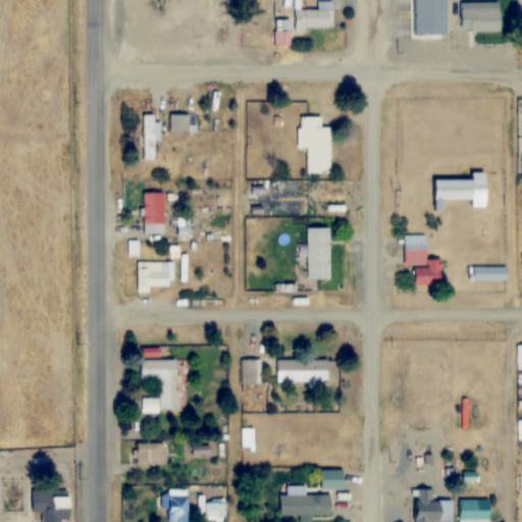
[(447,0),(414,0),(415,34),(448,34),(447,0)]
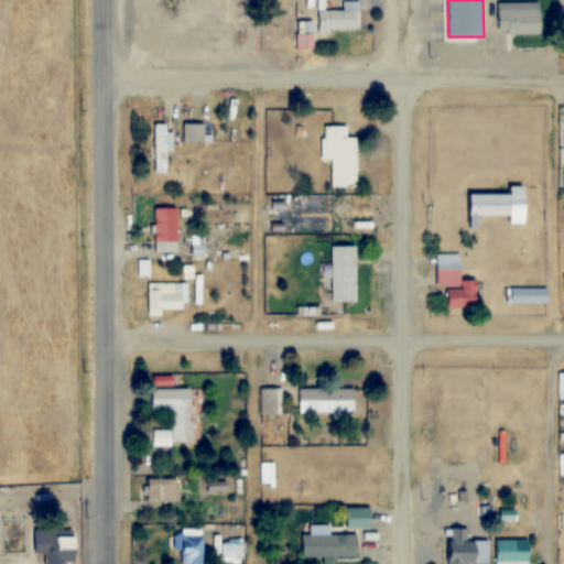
[(342,10),(317,10),(317,32),(358,32),(358,1),(342,1),(342,10)]
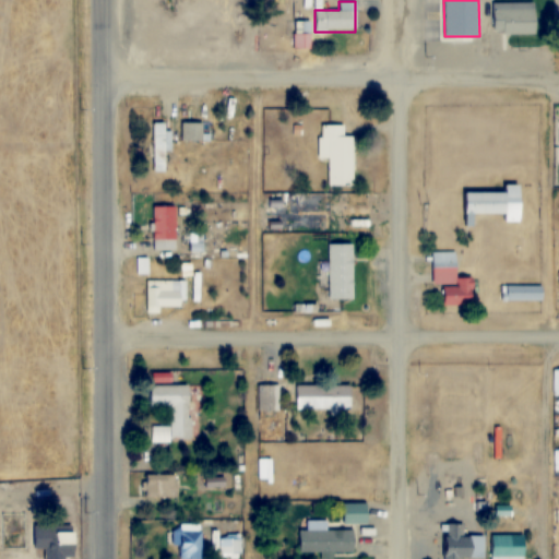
[(535,34),(535,2),(495,2),(495,34),(535,34)]
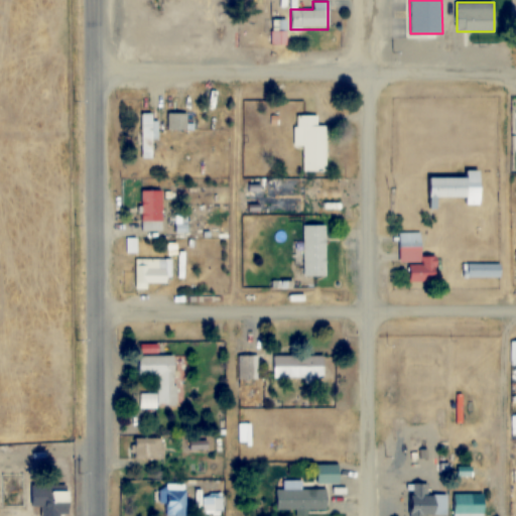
[(271,45),(285,44),(284,28),(271,28),(271,45)]
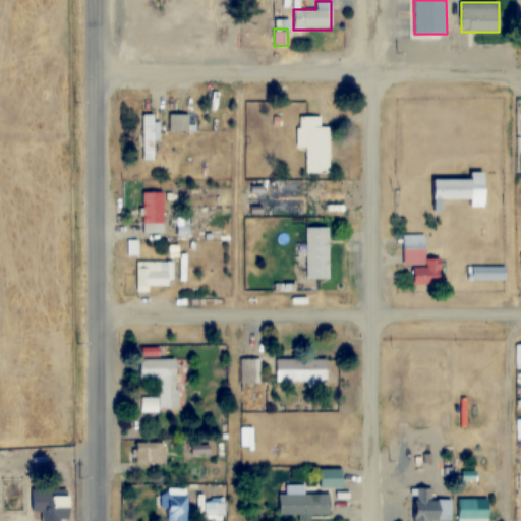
[(155,114),(139,114),(139,160),(155,160),(155,114)]
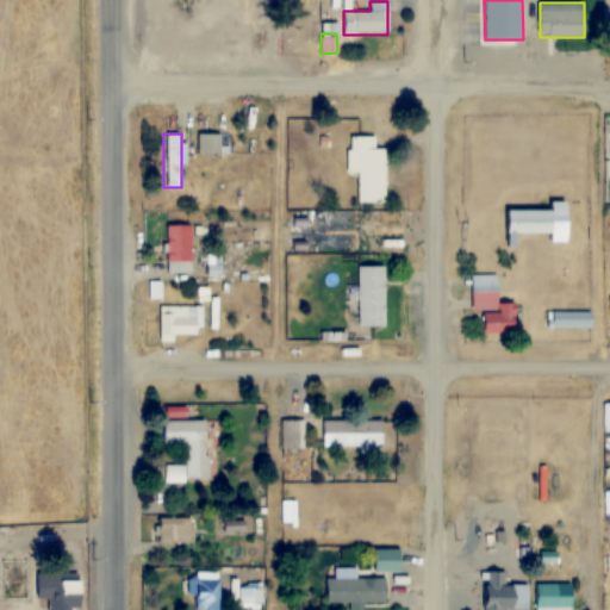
[(221,134),(197,134),(197,154),(221,154),(221,134)]
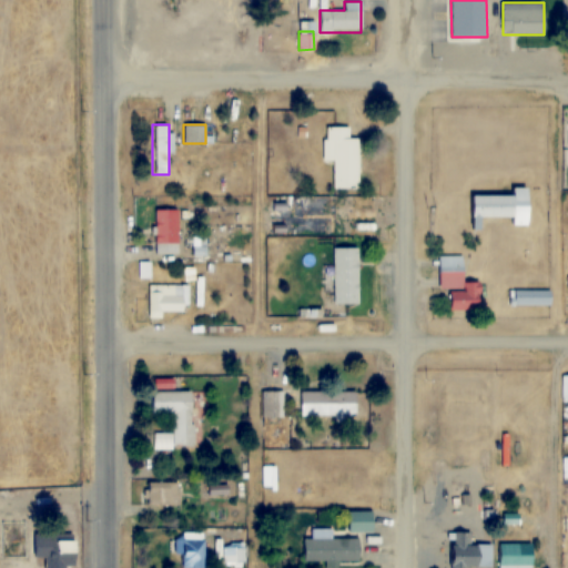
[(333,161),(333,190),(358,190),(358,138),(350,138),(350,127),(324,127),(324,161),(333,161)]
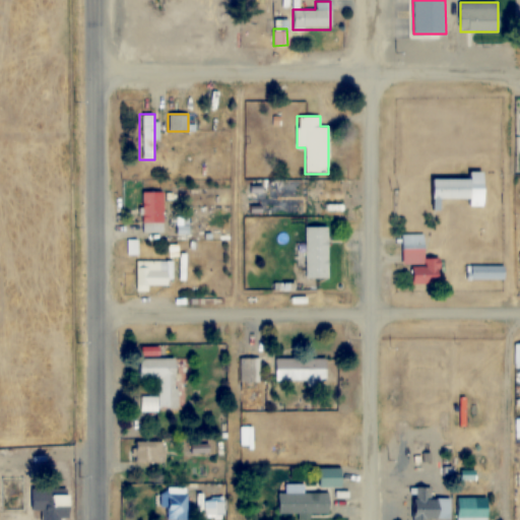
[(433,210),(441,210),(441,199),(469,199),(469,206),(484,206),(484,173),(470,173),(470,180),(433,180),(433,210)]
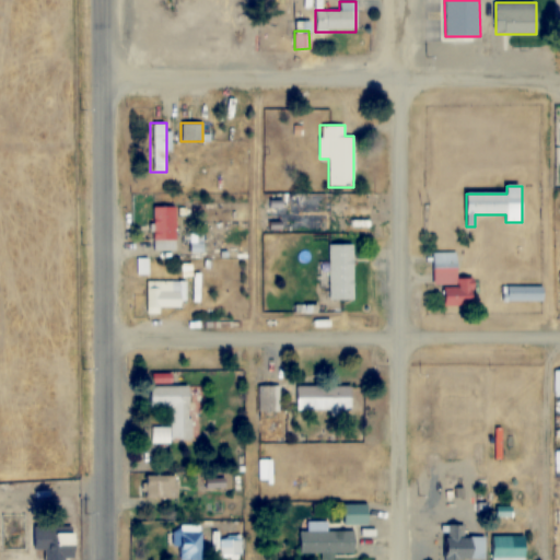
[(177,251),(177,207),(153,207),(153,251),(177,251)]
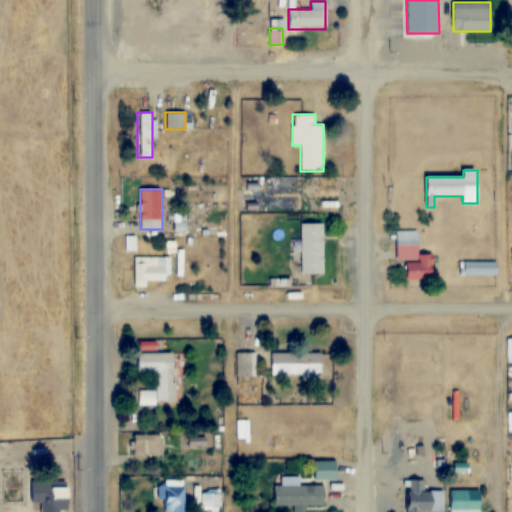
[(324,223),(302,223),(302,275),(324,275),(324,223)]
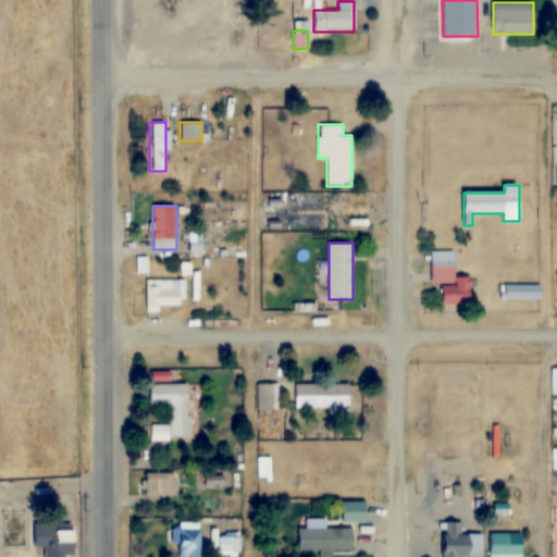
[(431,284),(442,284),(442,302),(472,301),(471,276),(455,277),(454,250),(430,251),(431,284)]
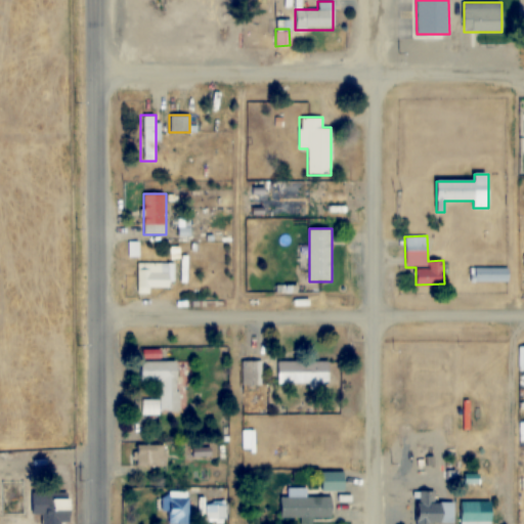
[(178,277),(178,264),(138,264),(138,294),(149,294),(149,288),(173,288),(173,277),(178,277)]
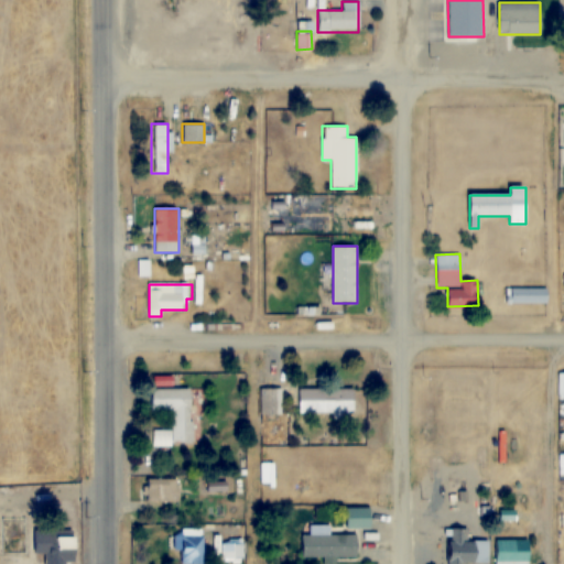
[(548,288),(505,288),(505,303),(548,303),(548,288)]
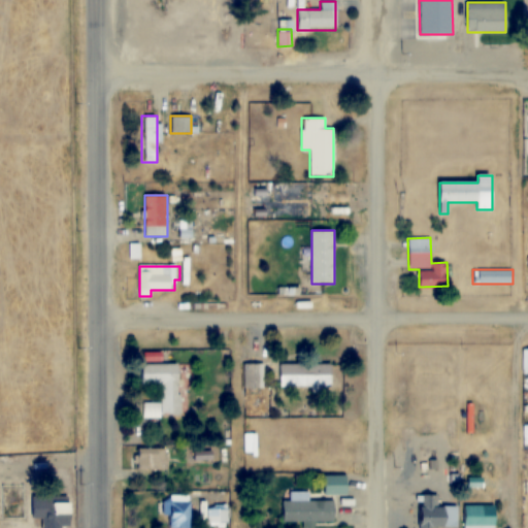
[(162,385),(162,411),(179,411),(179,364),(140,364),(140,385),(162,385)]
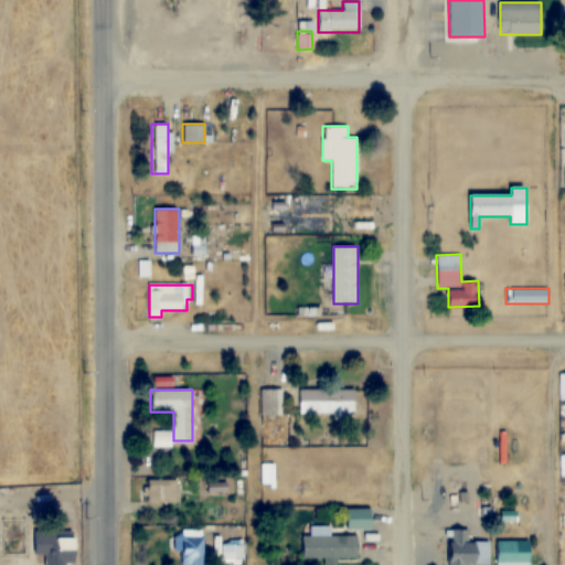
[(300,414),(355,414),(355,390),(300,390),(300,414)]
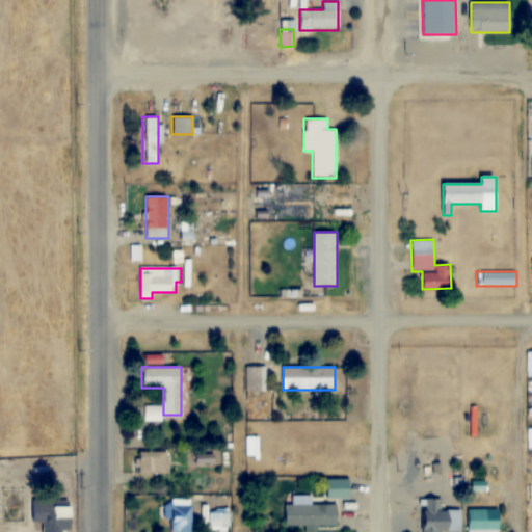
[(256,377),(246,377),(246,389),(264,389),(264,372),(256,372),(256,377)]
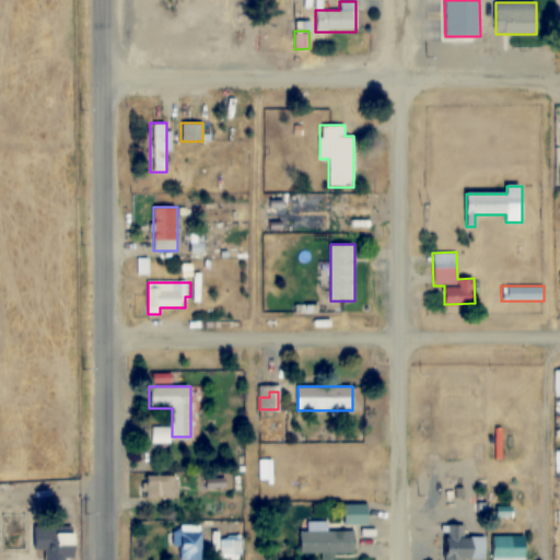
[(226,491),(226,473),(199,473),(199,491),(226,491)]
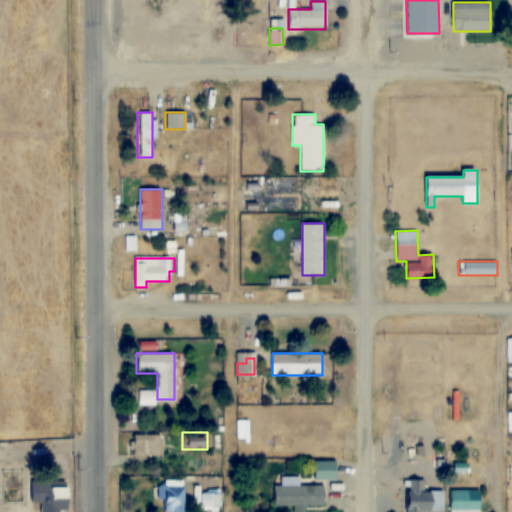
[(133,434),(133,455),(163,455),(163,434),(133,434)]
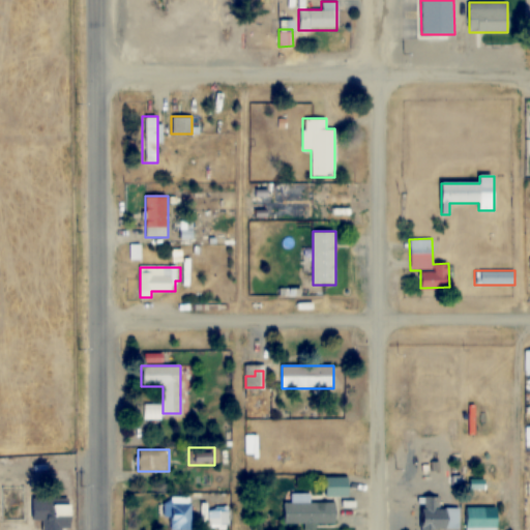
[(348,477),(325,477),(325,496),(348,496),(348,477)]
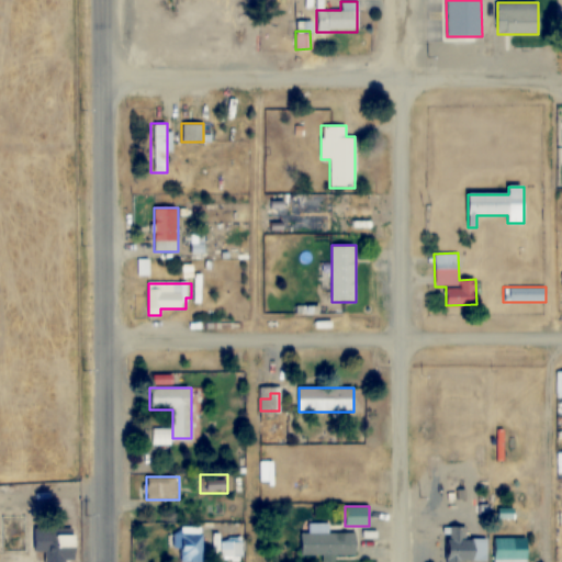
[(486,561),(486,538),(465,538),(465,526),(448,526),(448,561),(486,561)]
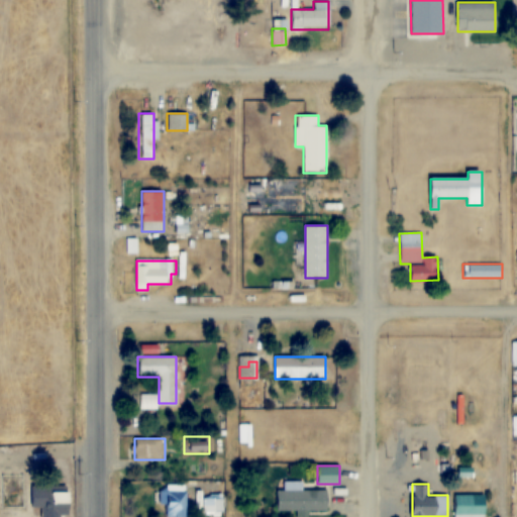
[(31,508),(40,508),(40,516),(70,516),(70,486),(30,487),(31,508)]
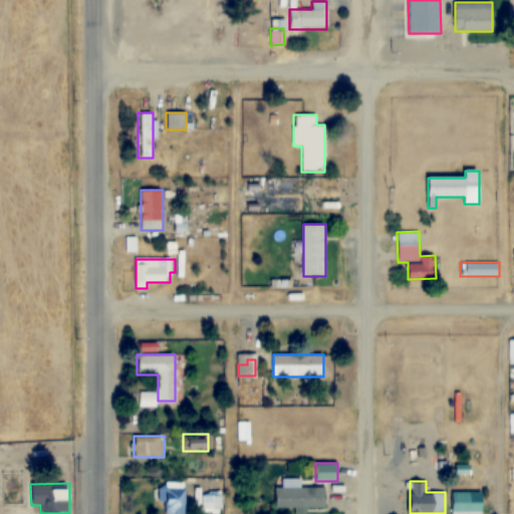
[(186,513),(186,487),(165,487),(165,513),(186,513)]
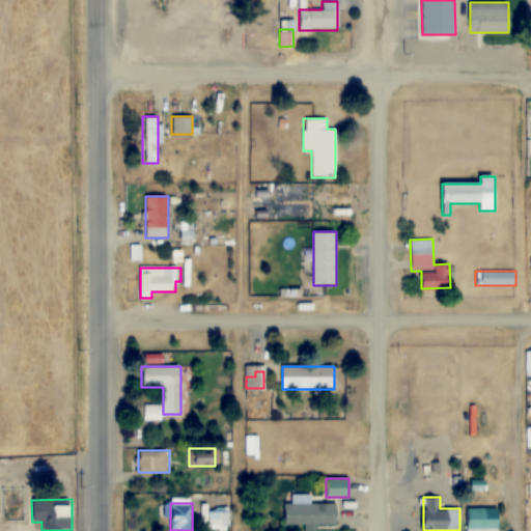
[(336,525),(336,503),(283,503),(283,525),(336,525)]
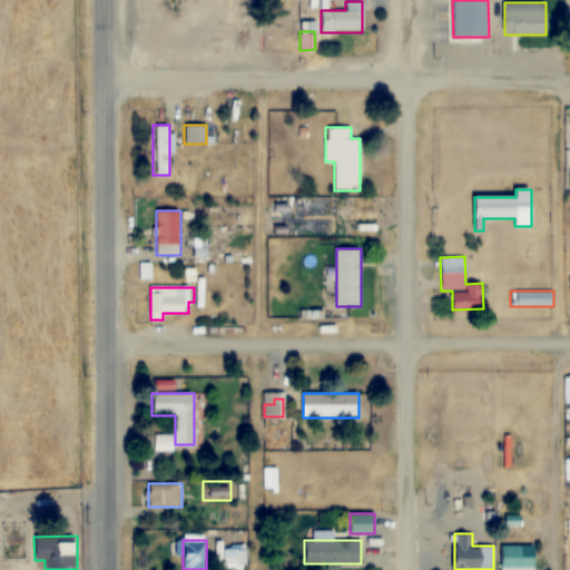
[(534,569),(536,544),(499,544),(499,569),(534,569)]
